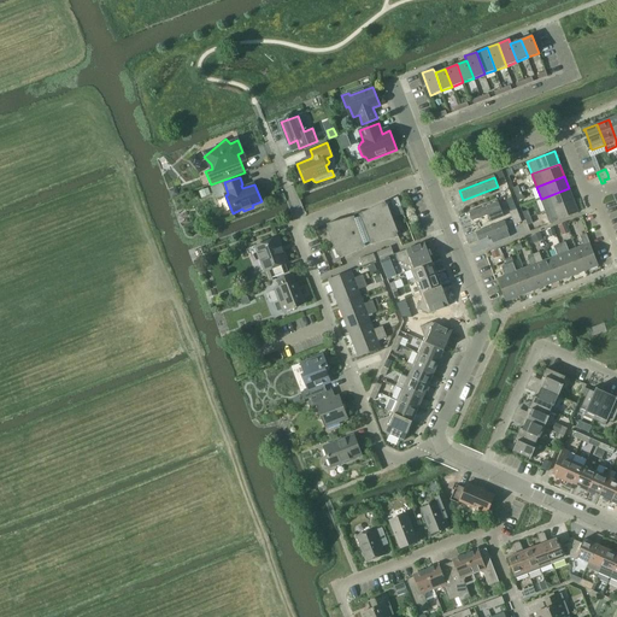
[(546,211),(574,200),(569,188),(541,199),(546,211)]
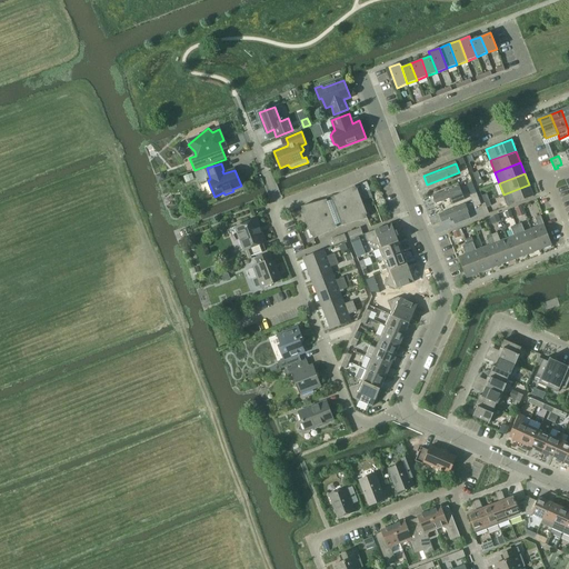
[(529,185),(503,195),(508,206),(533,196),(529,185)]
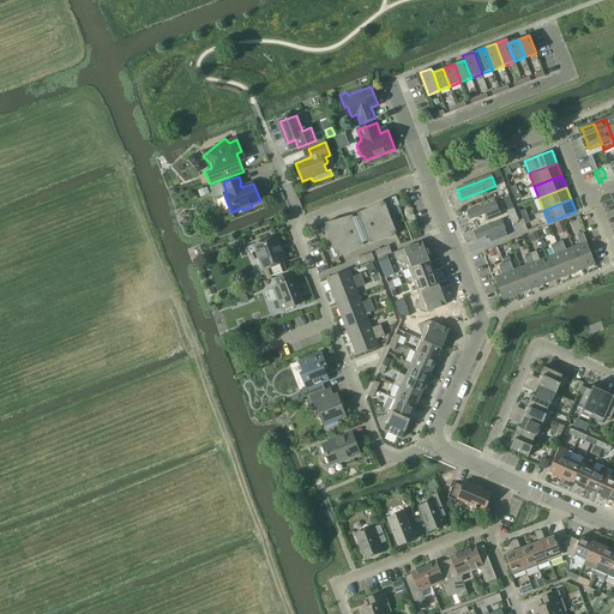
[(338,258),(365,245),(369,244),(397,235),(383,200),(357,214),(353,215),(325,223),(338,258)]
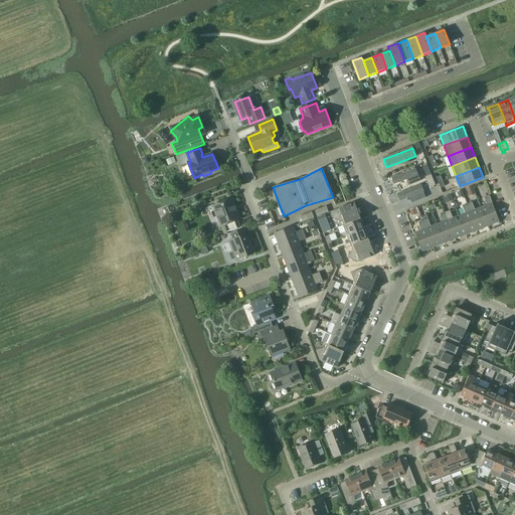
[(414,169),(392,177),(394,183),(408,178),(409,181),(418,178),(414,169)]
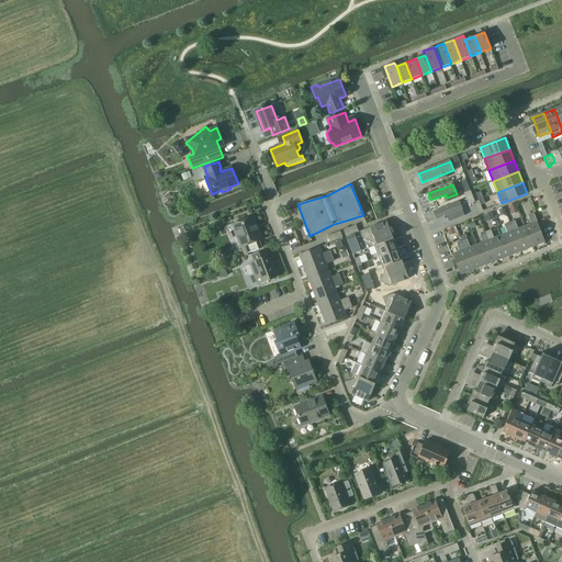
[(459,202),(435,212),(437,217),(447,214),(449,220),(464,214),(459,202)]
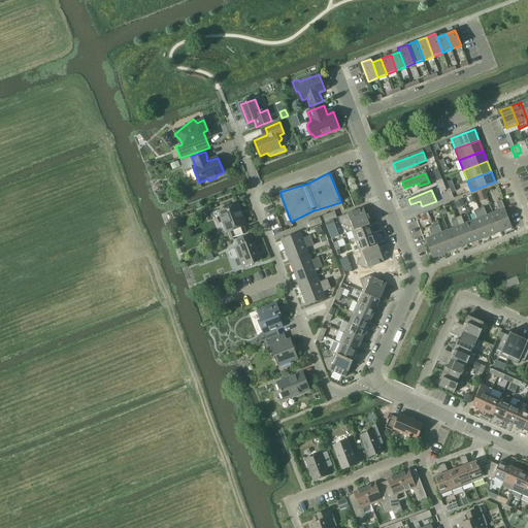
[(457,209),(465,206),(462,200),(455,203),(457,209)]
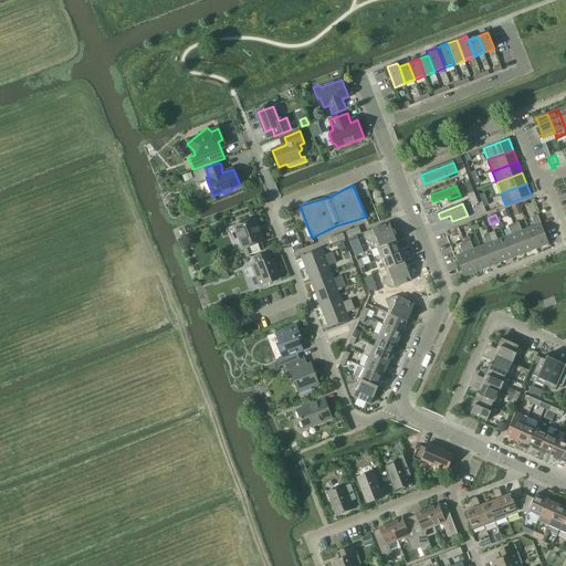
[(536,226),(528,228),(537,249),(549,243),(538,215),(533,217),(536,226)]
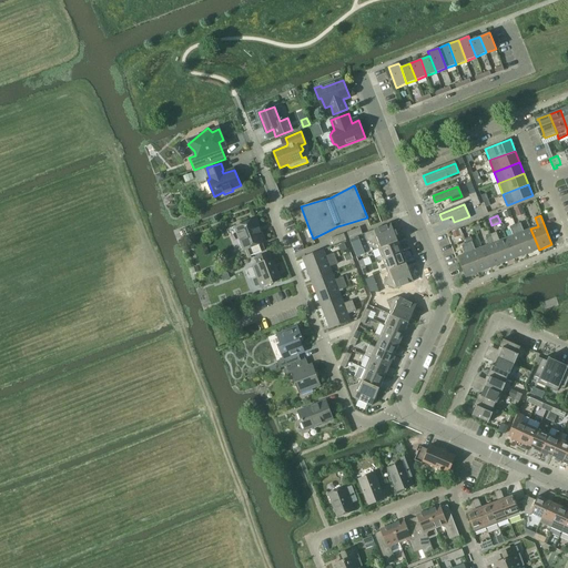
[(265,251),(262,243),(265,242),(256,219),(235,226),(244,250),(245,250),(249,257),(265,251)]
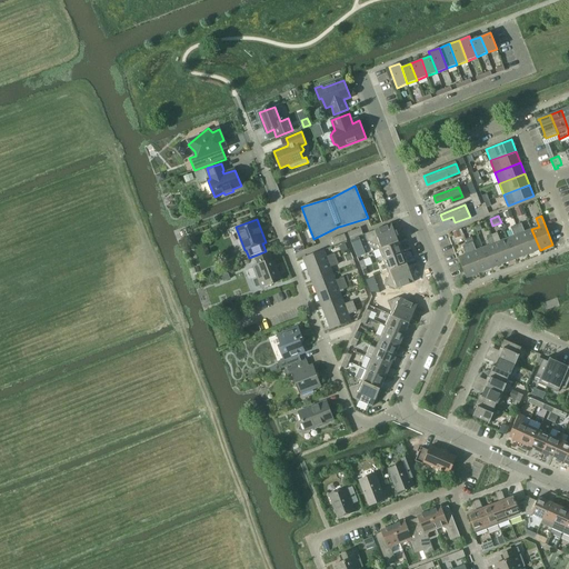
[(368,241),(378,246),(379,249),(399,241),(392,223),(366,233),(368,241)]
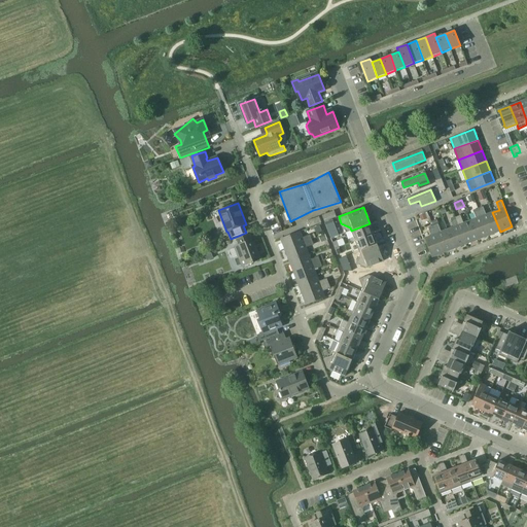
[(483,207),(478,209),(488,236),(500,232),(492,212),(486,214),(483,207)]
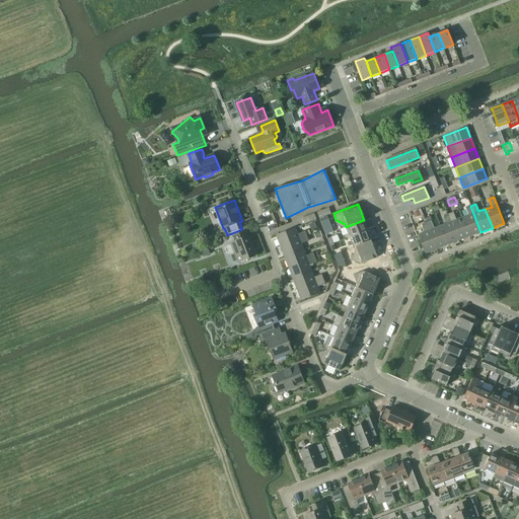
[(469,215),(463,217),(470,236),(480,232),(470,206),(466,207),(469,215)]
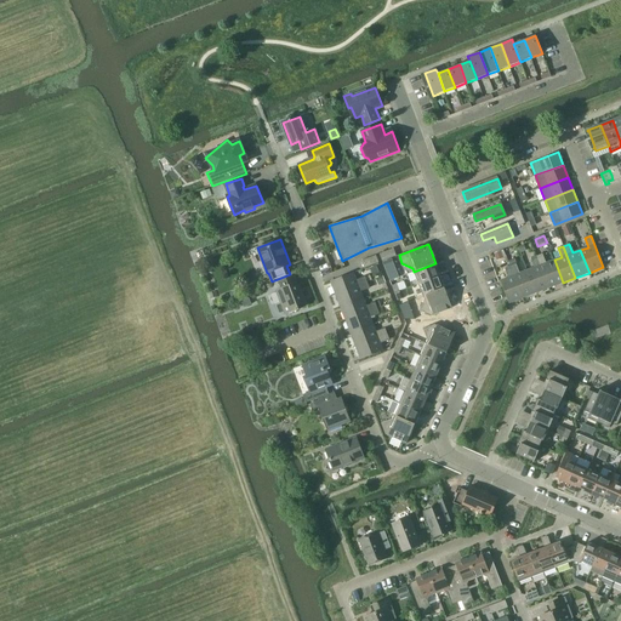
[(382,261),(397,256),(394,249),(380,254),(382,261)]
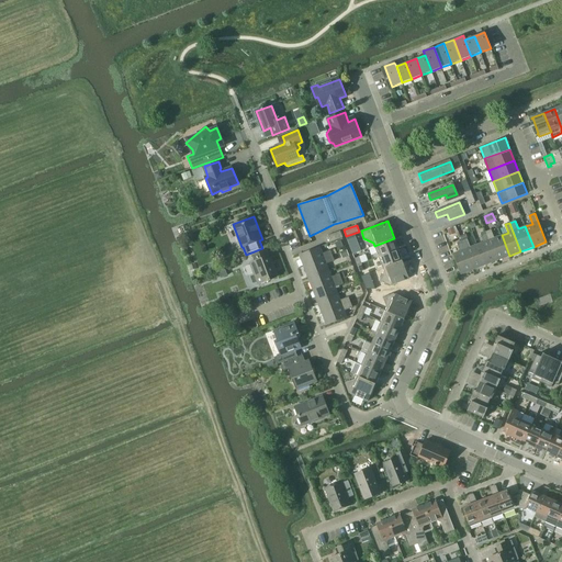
[(491,229),(486,232),(497,260),(509,256),(502,235),(494,238),(491,229)]
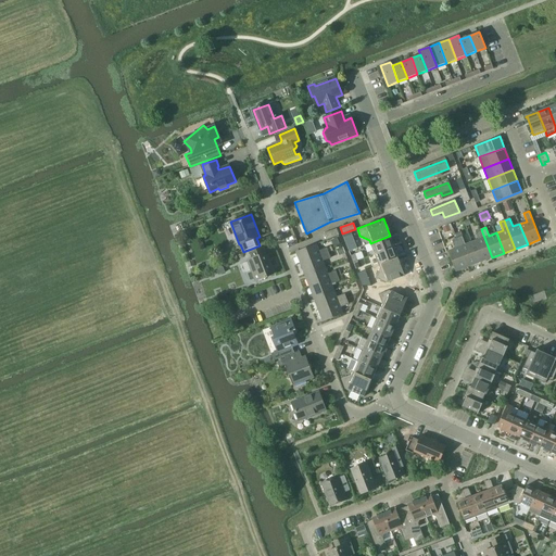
[(327,240),(339,236),(337,228),(324,234),(327,240)]
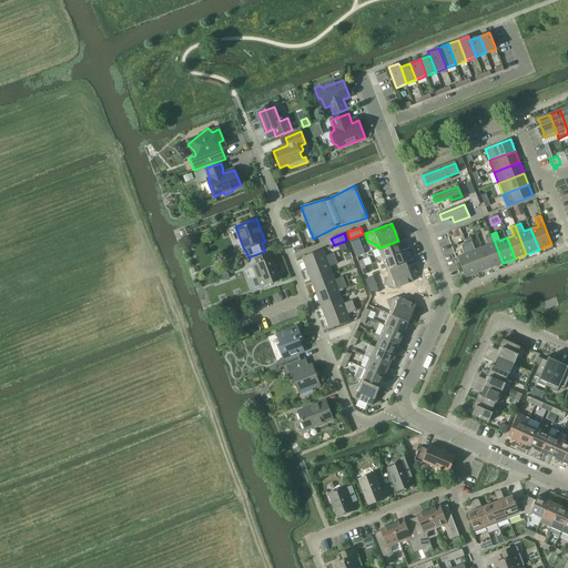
[(489,244),(483,247),(490,267),(503,263),(492,234),(486,236),(489,244)]
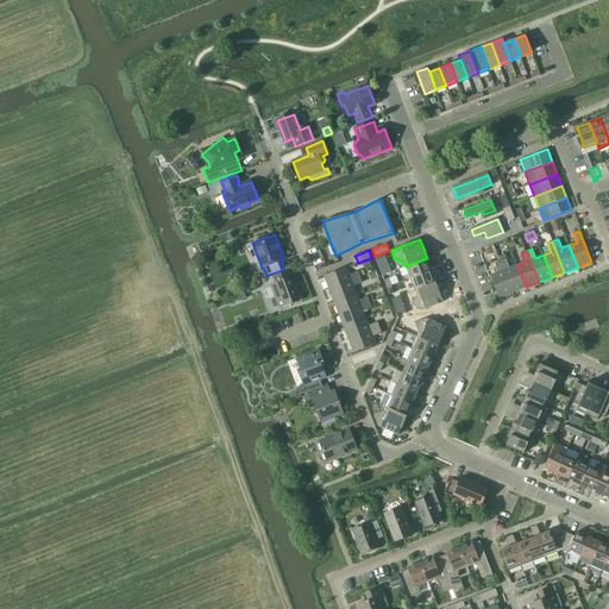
[(504,253),(498,256),(501,261),(500,262),(512,293),(526,287),(518,265),(510,268),(507,259),(507,258),(504,253)]
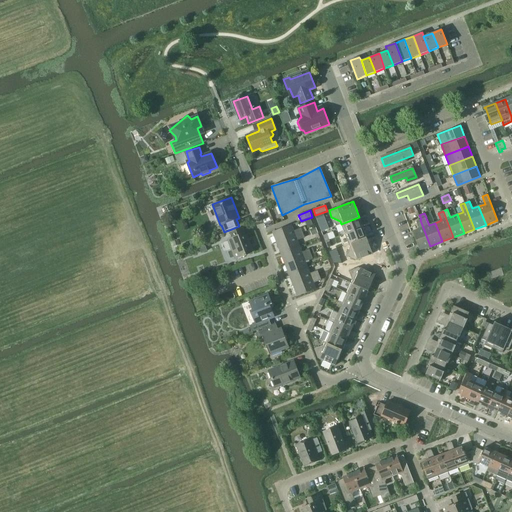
[(316,217),(316,218),(319,224),(326,221),(323,214),(316,217)]
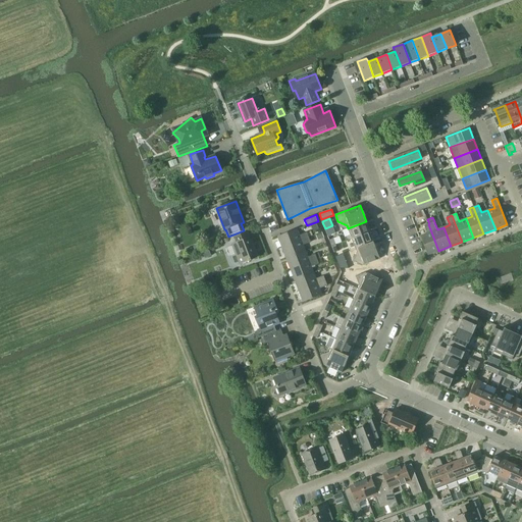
[(352,239),(370,231),(366,221),(348,228),(351,235),(348,236),(349,239),(352,238),(352,239)]
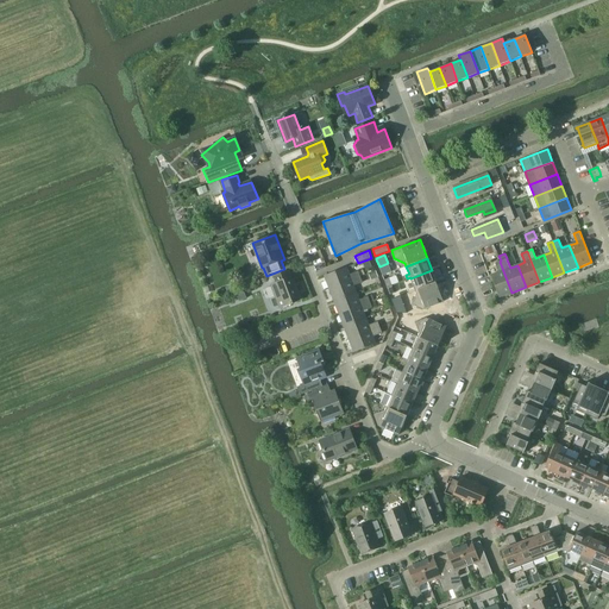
[(498,272),(491,275),(500,297),(512,293),(500,262),(495,263),(498,272)]
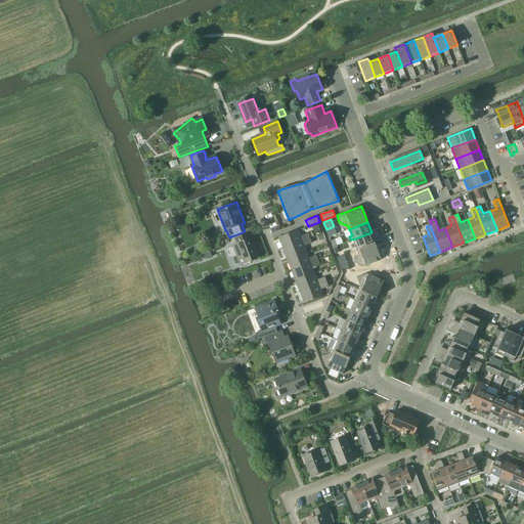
[(334,226),(326,229),(330,237),(338,233),(334,226)]
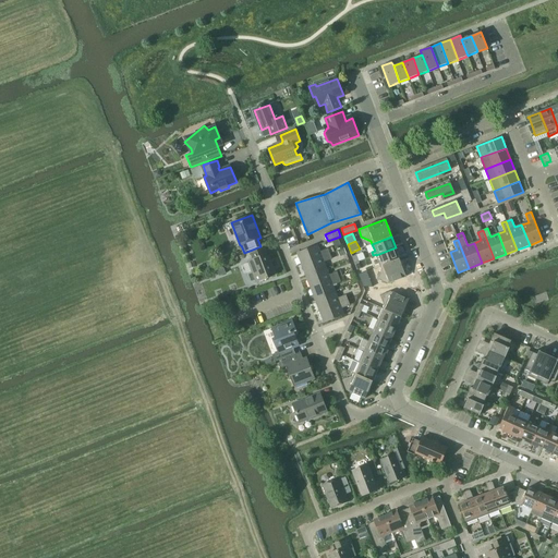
[(317,245),(296,253),(301,265),(330,254),(335,252),(332,247),(320,252),(317,245)]
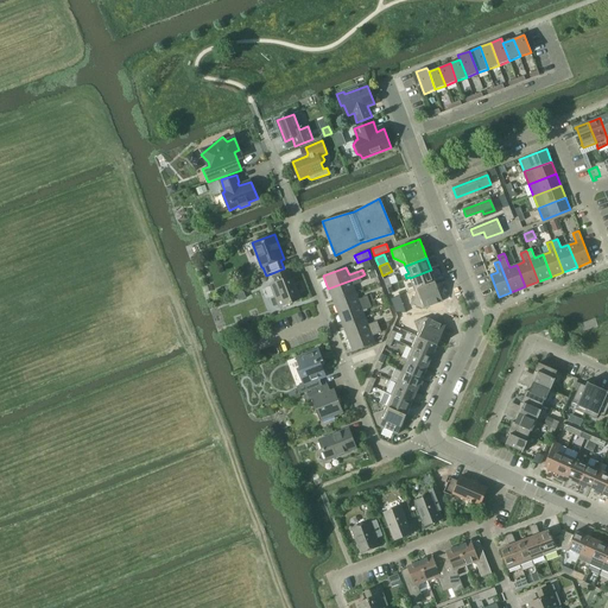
[(280,309),(293,303),(292,299),(298,297),(287,270),(272,276),(274,283),(271,284),(276,298),(272,299),(274,306),(278,304),(280,309)]
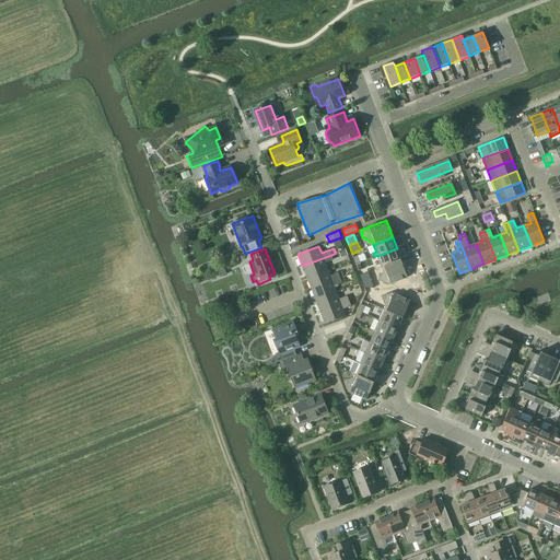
[(382,267),(401,259),(397,248),(377,256),(382,267)]
